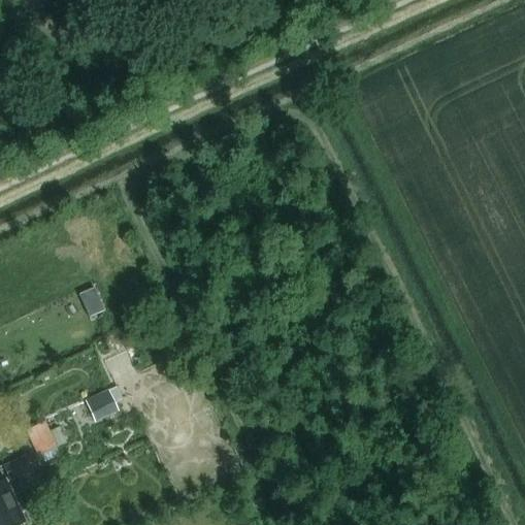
[(115,386),(85,400),(94,420),(118,408),(113,400),(121,397),(115,386)]
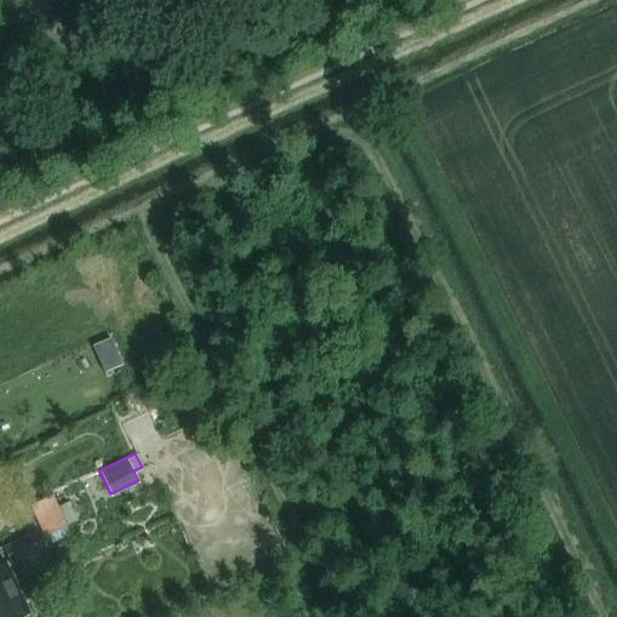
[(52,496),(30,506),(41,527),(62,518),(66,524),(76,518),(68,501),(57,506),(52,496)]
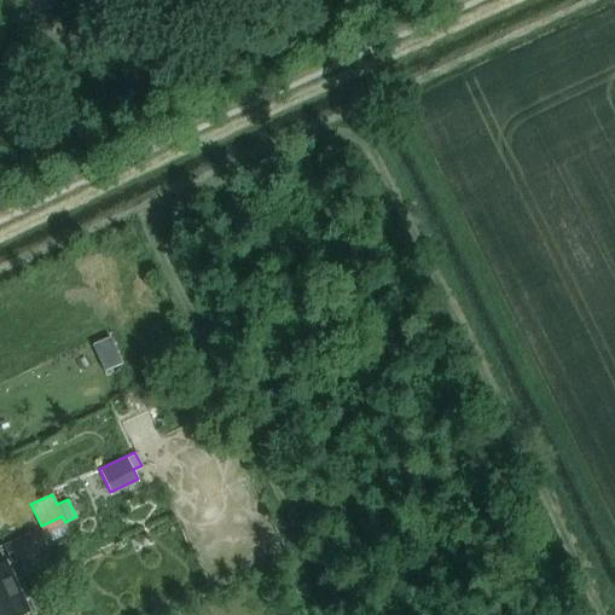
[(30,533),(3,545),(10,561),(38,549),(30,533)]
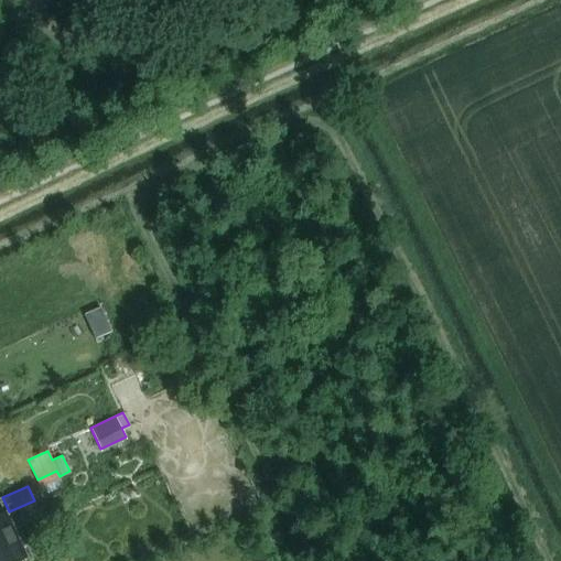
[(0,560),(13,560),(27,556),(4,510),(0,511),(0,560)]
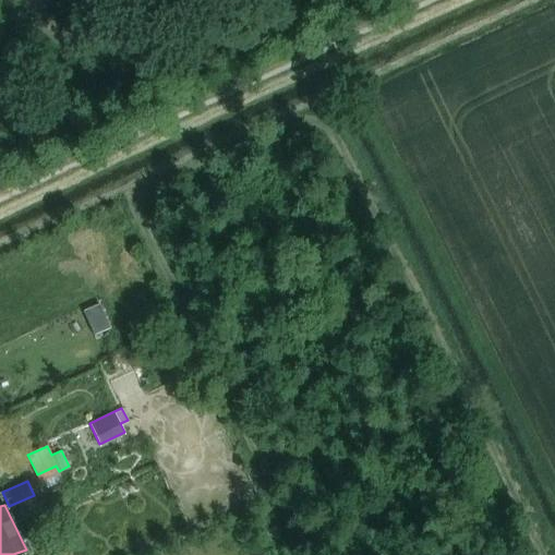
[(263,522),(251,529),(258,544),(270,539),(263,522)]
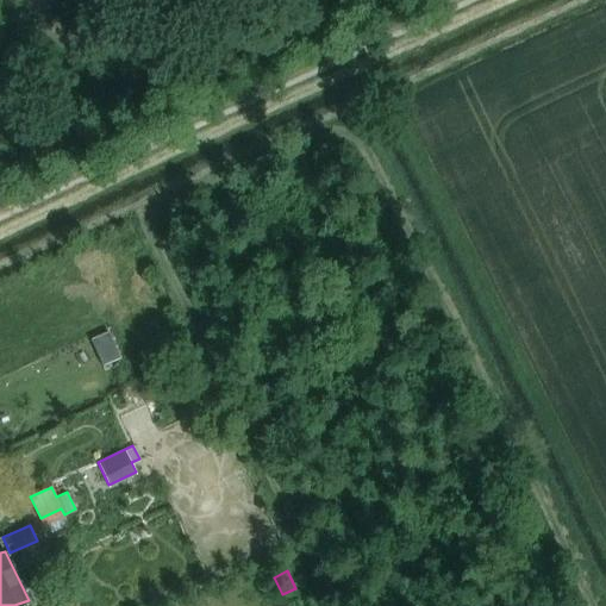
All buildings are outlined.
